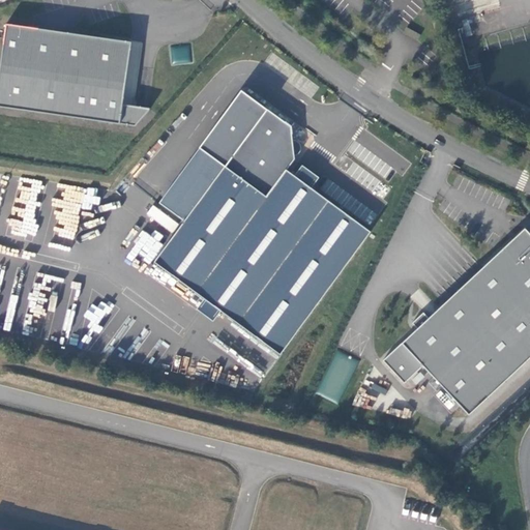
[(0,66),(0,107),(120,124),(123,105),(133,42),(6,24),(0,66)]
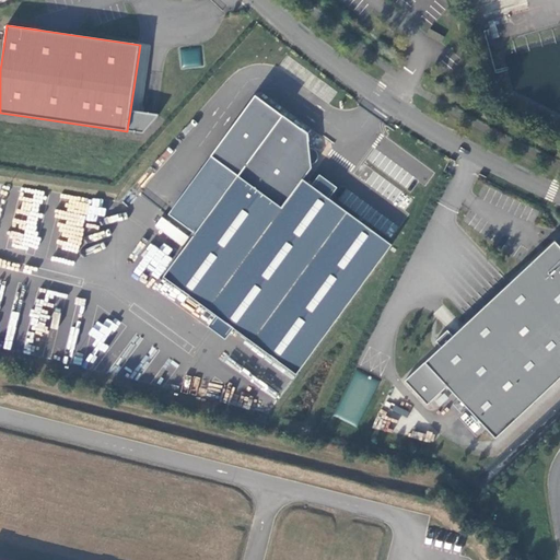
[(444,36),(429,28),(426,35),(441,43),(444,36)]
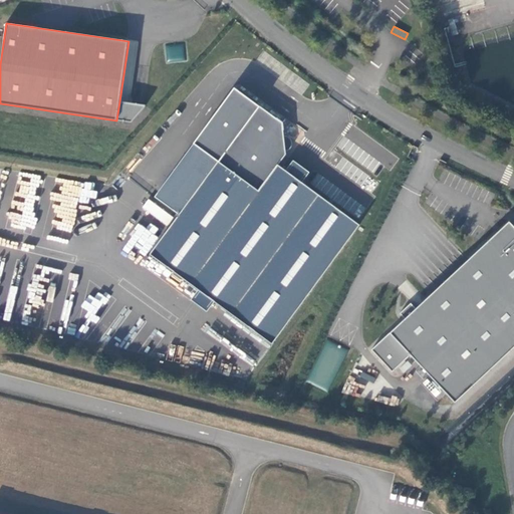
[(167,63),(187,61),(185,43),(165,44),(167,63)]
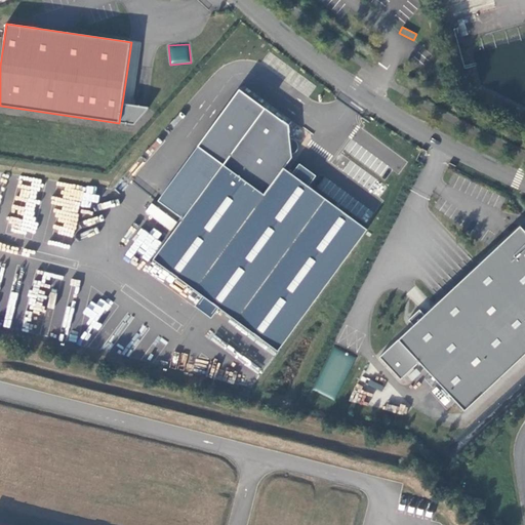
[(278,351),(367,227),(285,168),(290,160),(287,124),(239,89),(157,200),(182,217),(152,259),(278,351)]
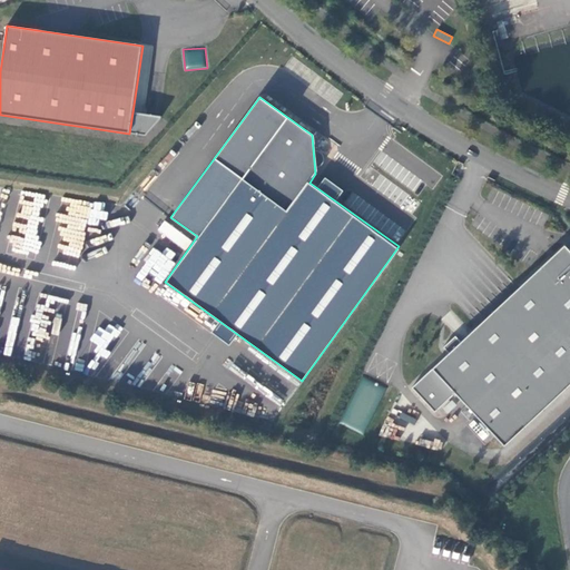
[(133,112),(129,134),(146,136),(161,117),(133,112)]
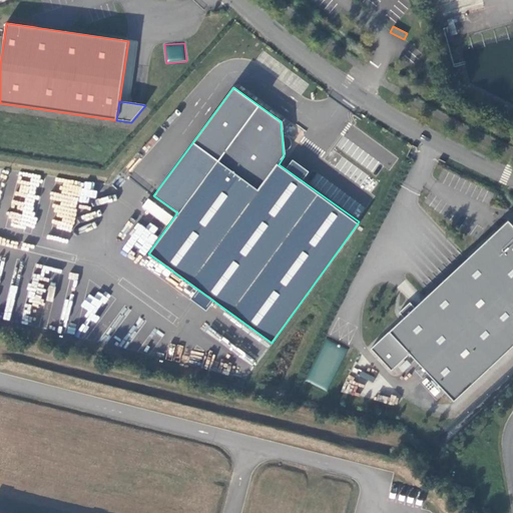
[(48,228),(73,232),(78,201),(86,202),(87,196),(93,197),(95,183),(56,177),(48,228)]
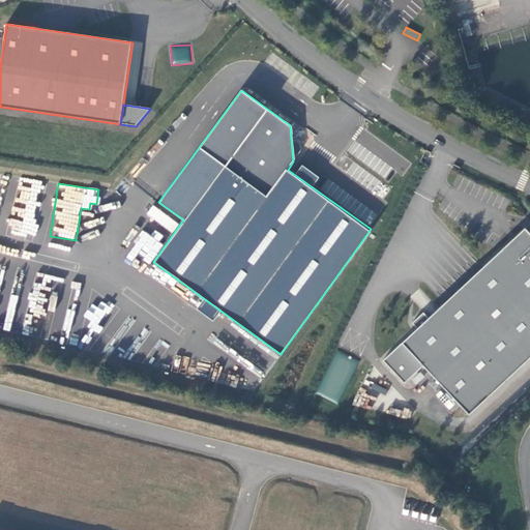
[(30,233),(38,188),(19,185),(13,217),(11,217),(9,230),(30,233)]
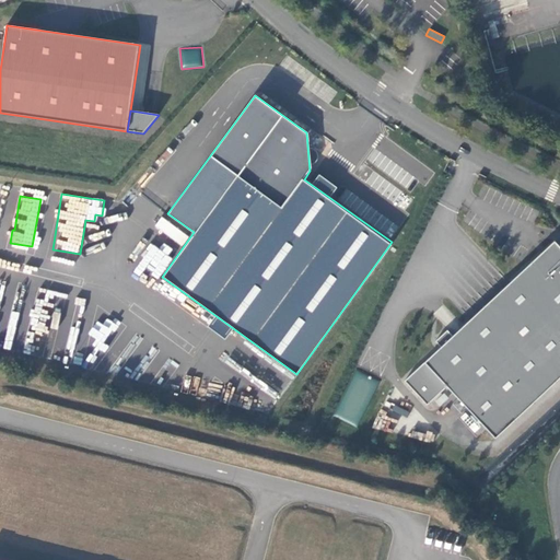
[(447,386),(496,438),(559,377),(559,246),(555,241),(454,336),(447,329),(435,341),(442,347),(405,382),(427,405),(447,386)]
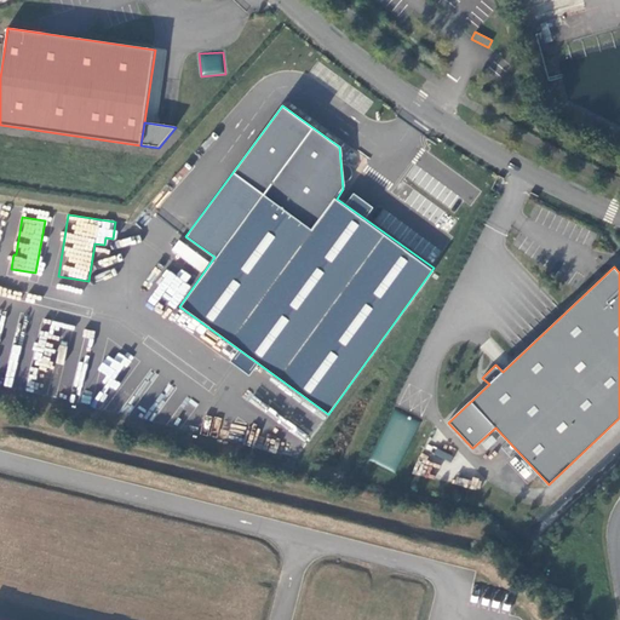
[(482,445),(487,449),(497,441),(492,436),(482,445)]
